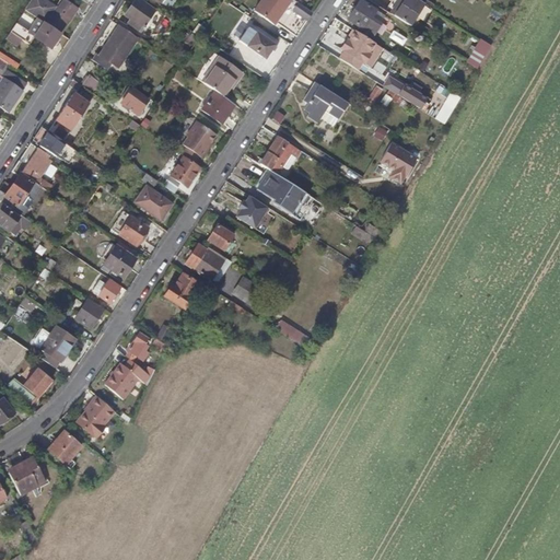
[(36,16),(60,33),(76,11),(62,2),(54,15),(30,0),(24,9),(36,16)]
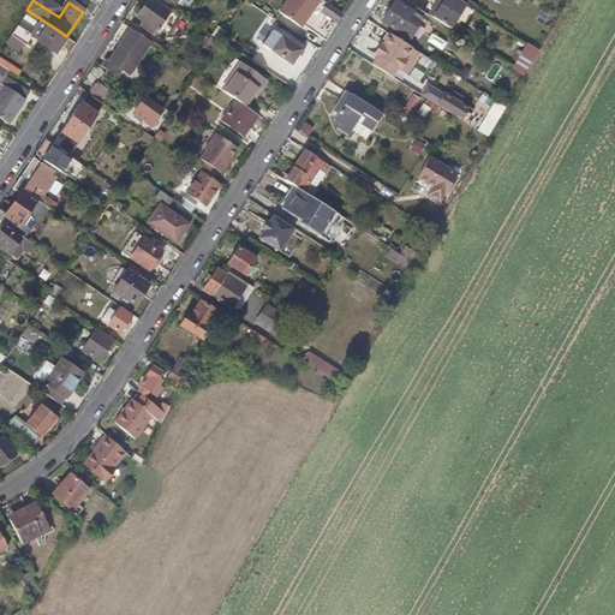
[(168,13),(149,0),(137,17),(143,22),(157,30),(168,13)]
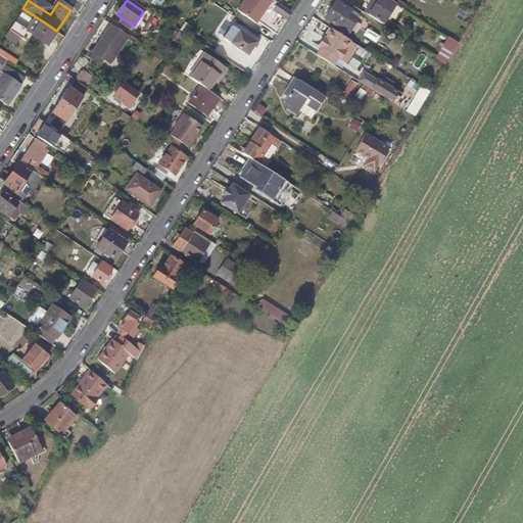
[(271,0),(244,0),(238,10),(256,22),(264,12),(271,0)]
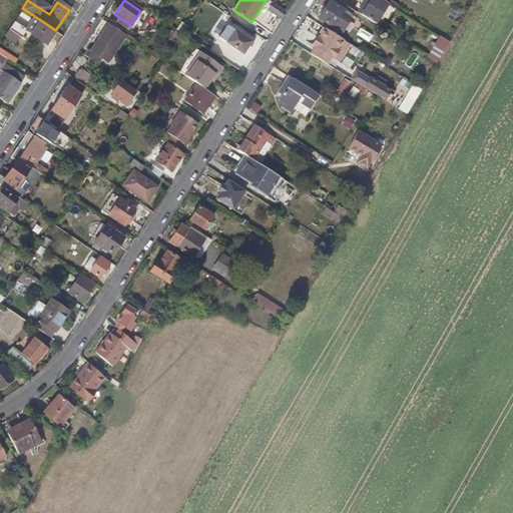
[(377,25),(390,4),(384,0),(367,0),(370,1),(361,15),(377,25)]
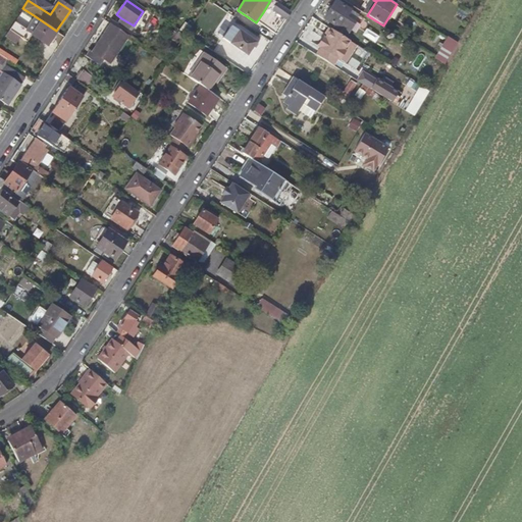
[(345,17),(349,10),(334,1),(323,18),(347,33),(353,22),(345,17)]
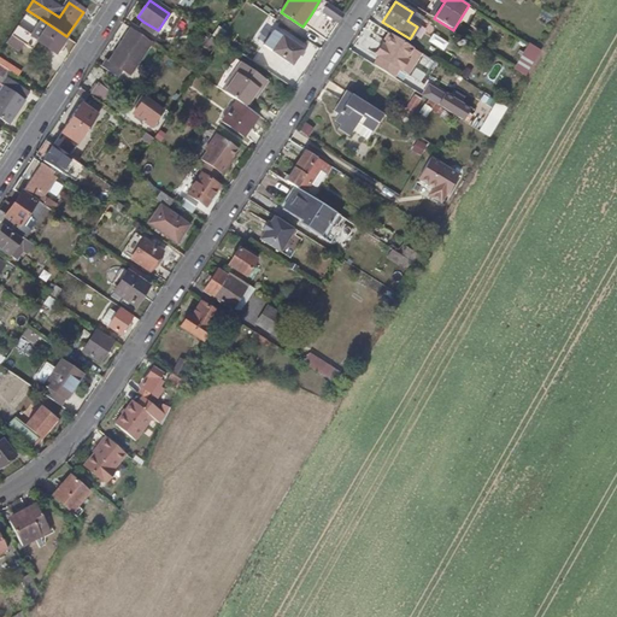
[(338,23),(344,13),(328,4),(322,12),(338,23)]
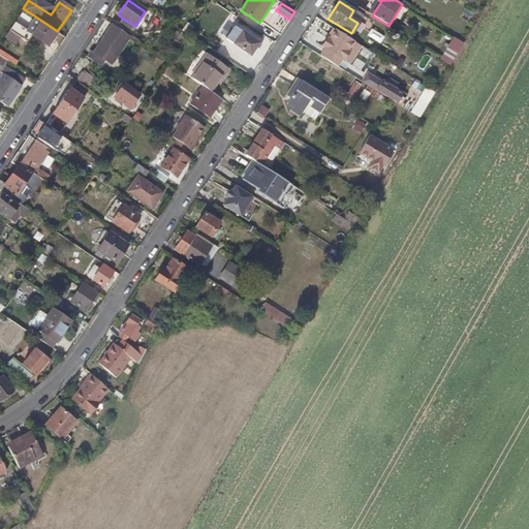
[(362,16),(353,10),(349,18),(358,23),(362,16)]
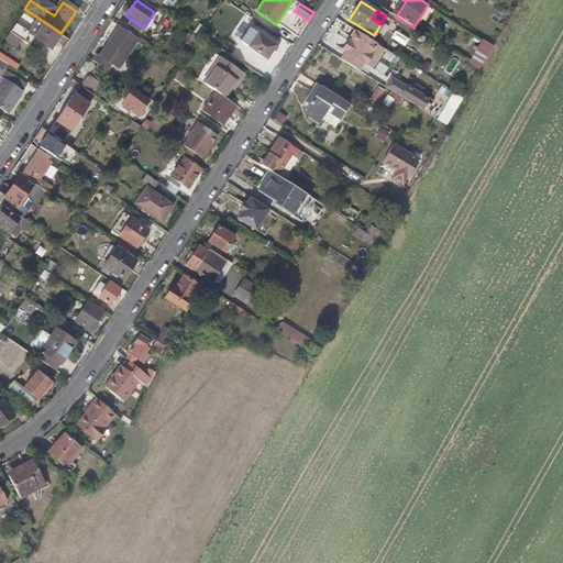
[(286,15),(284,13),(276,24),(278,26),(286,15)]
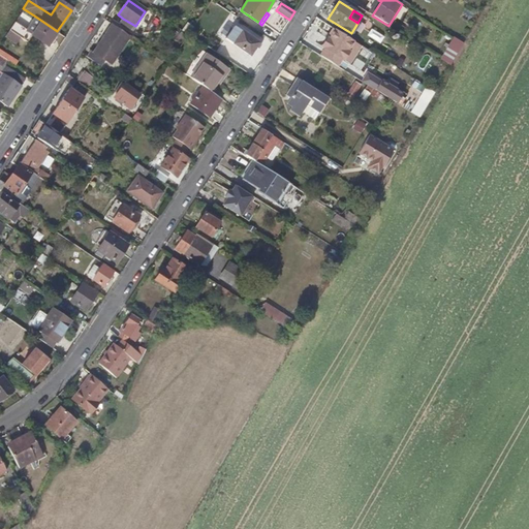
[(32,34),(49,44),(57,31),(34,16),(29,24),(36,28),(32,34)]
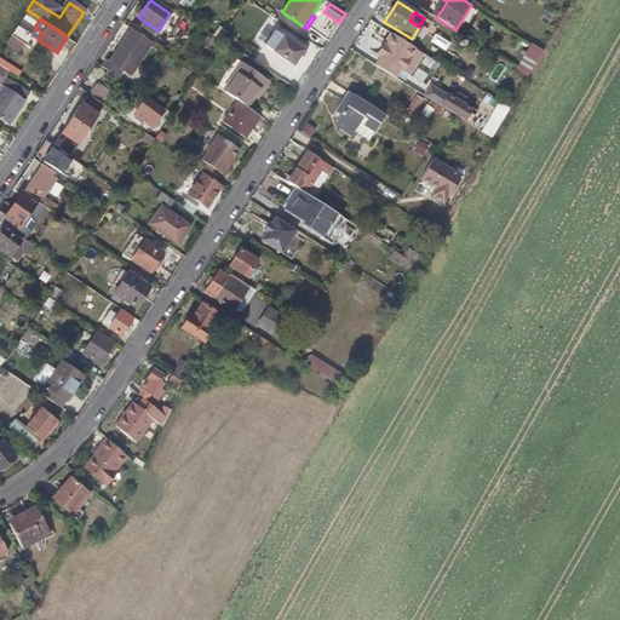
[(156,34),(159,30),(144,22),(142,26),(156,34)]
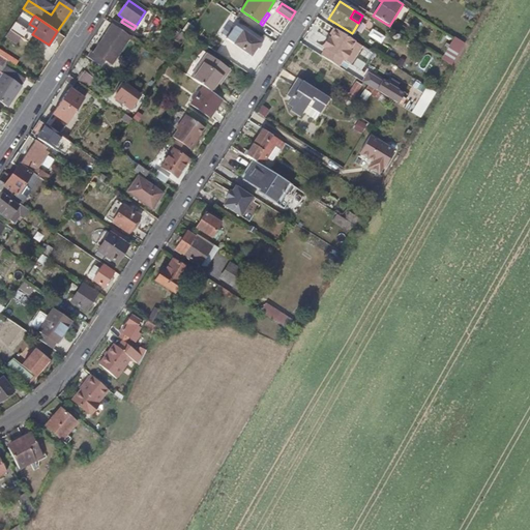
[(26,31),(13,23),(8,30),(22,38),(26,31)]
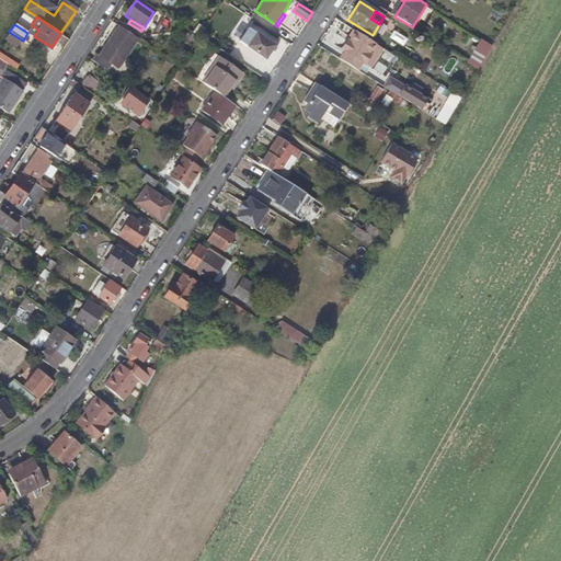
[(138,38),(119,26),(94,61),(105,69),(110,64),(117,69),(138,38)]
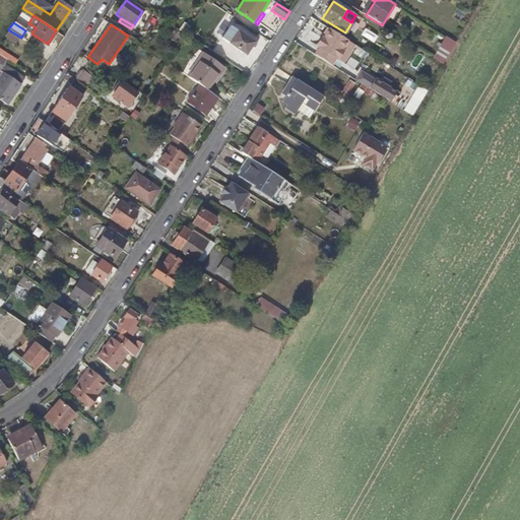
[(256,44),(229,25),(220,38),(245,55),(251,46),(254,48),(256,44)]
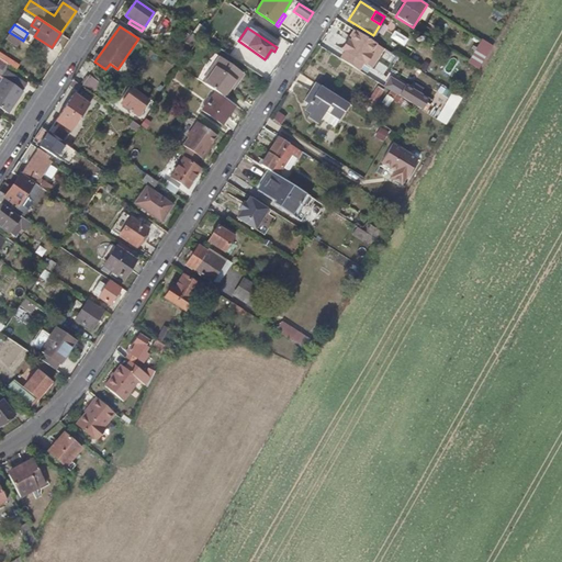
[(375,44),(356,32),(349,42),(347,41),(341,49),(364,64),(371,55),(369,54),(375,44)]
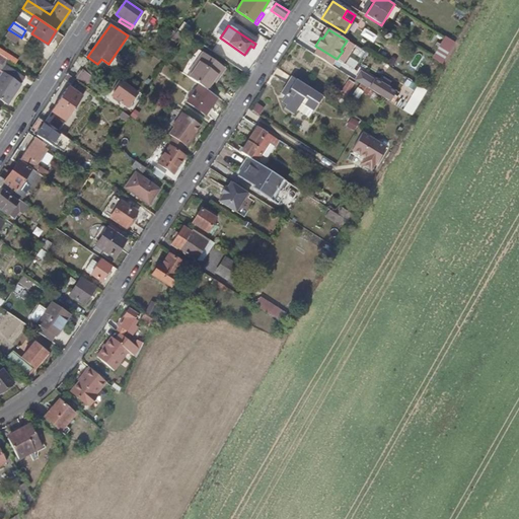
[(31,33),(25,30),(21,38),(27,41),(31,33)]
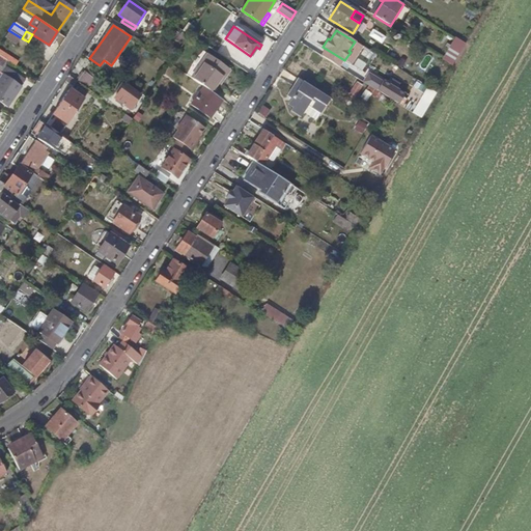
[(459,52),(450,46),(442,58),(452,65),(459,52)]
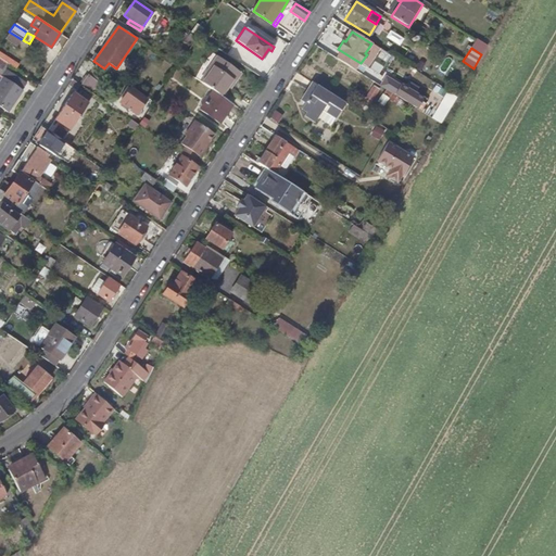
[(215,58),(199,80),(212,89),(220,96),(226,87),(229,81),(232,83),(239,74),(215,58)]
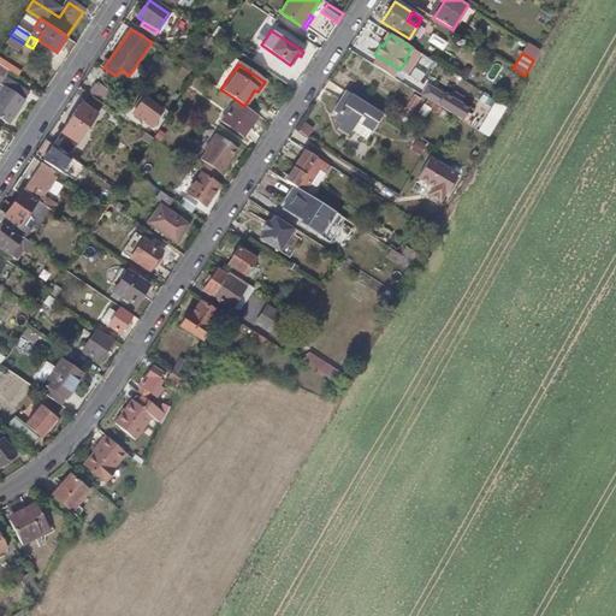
[(0,118),(7,124),(29,90),(7,77),(0,88),(0,118)]
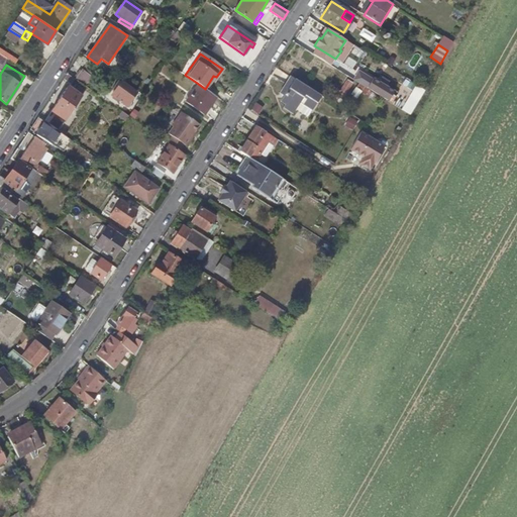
[(81,83),(85,76),(77,70),(72,77),(81,83)]
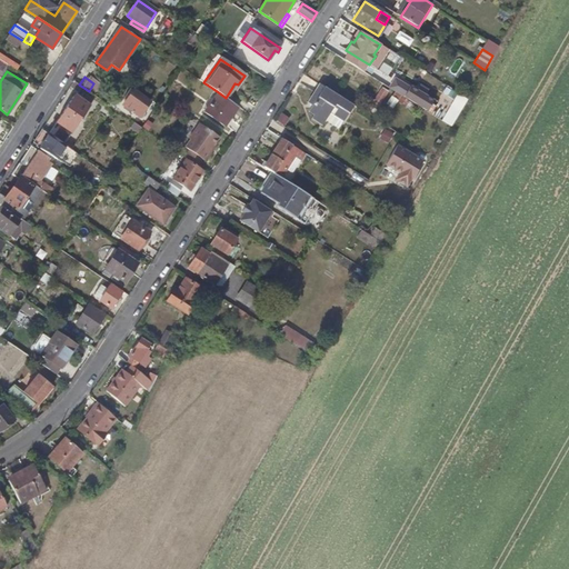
[(410,87),(410,88),(395,78),(389,88),(427,111),(433,101),(423,96),(427,90),(421,87),(418,91),(410,87)]
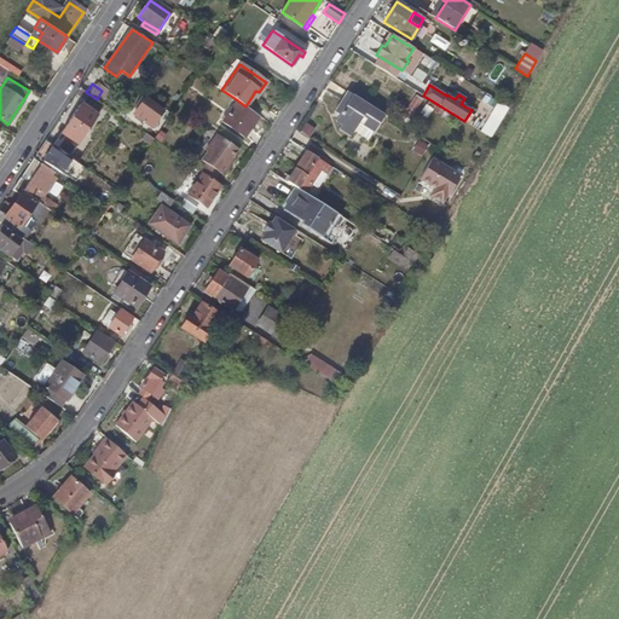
[(385,115),(347,92),(334,113),(340,116),(336,122),(342,126),(340,129),(351,137),(354,131),(359,122),(374,131),(374,132),(385,115)]
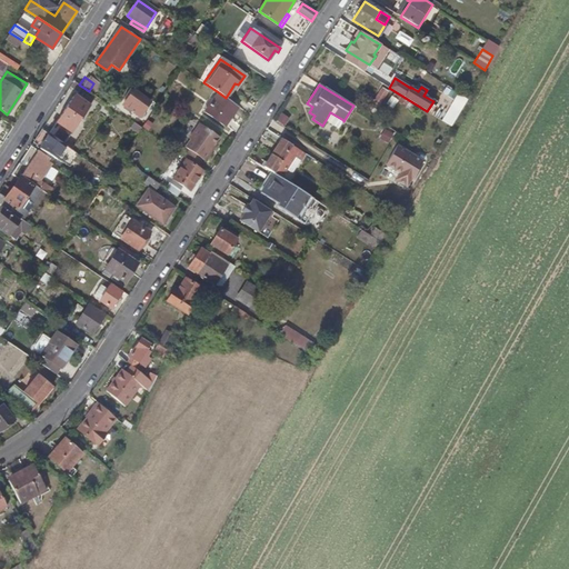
[(378,106),(387,92),(381,89),(372,102),(378,106)]
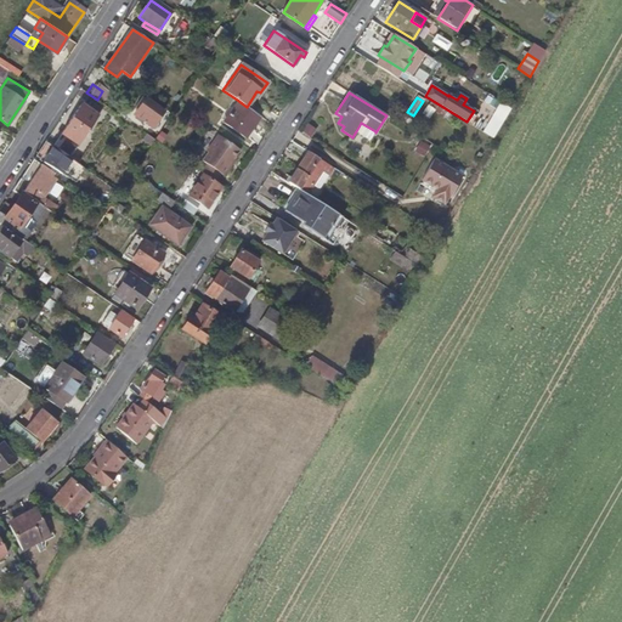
[(152,126),(163,112),(143,100),(134,114),(152,126)]
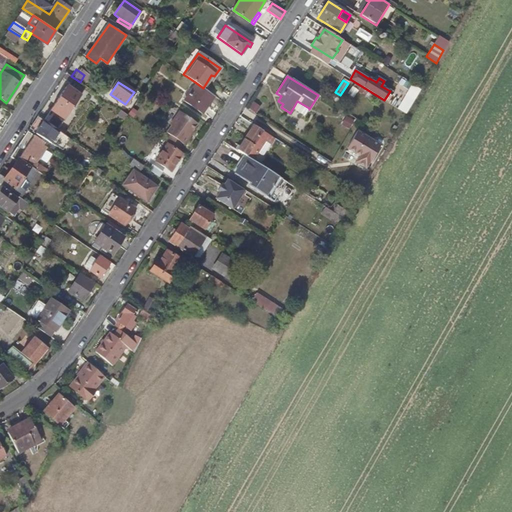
[(203,88),(195,82),(182,100),(201,113),(213,95),(203,88)]
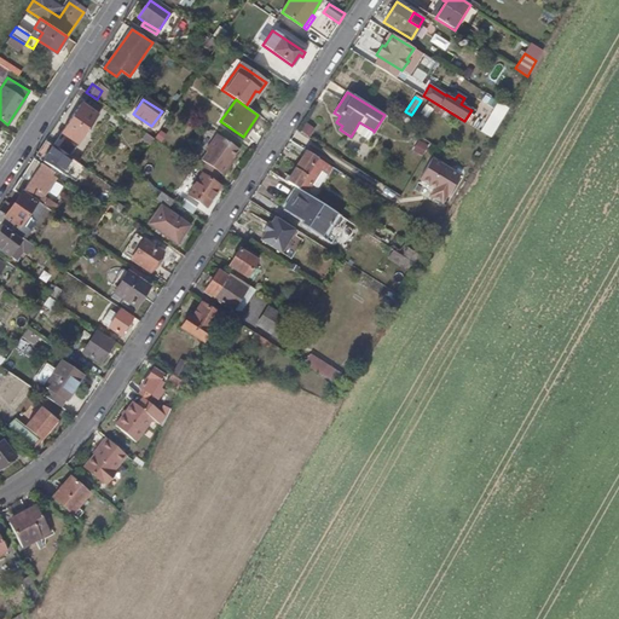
[(81,103),(70,119),(88,129),(98,114),(81,103)]
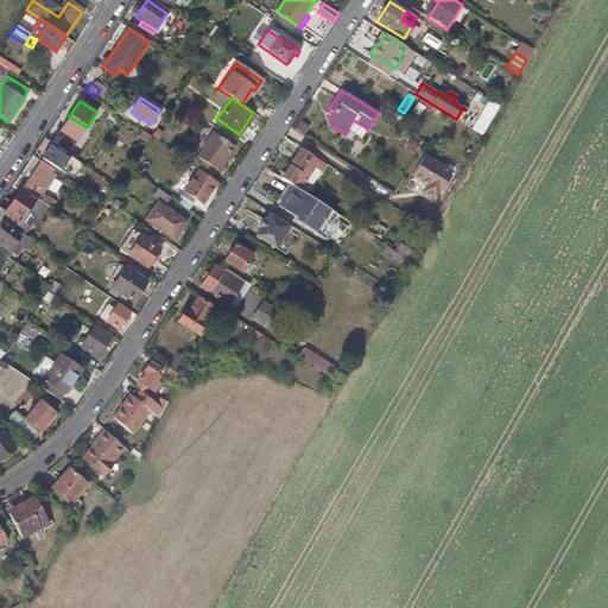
[(492,119),(482,114),(473,130),(482,134),(492,119)]
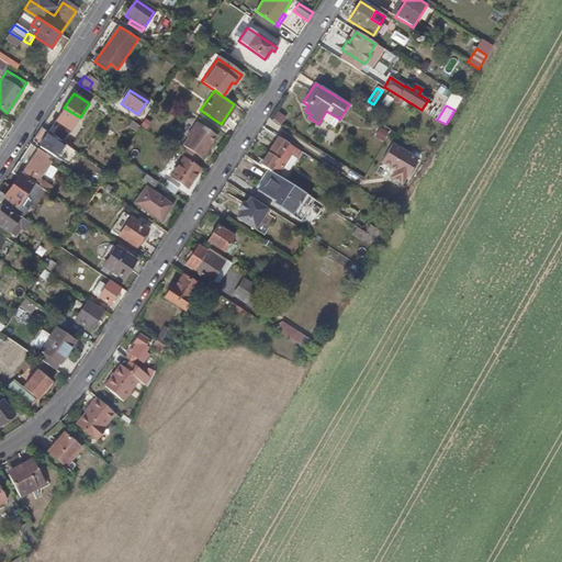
[(64,108),(48,132),(63,143),(80,117),(64,108)]
